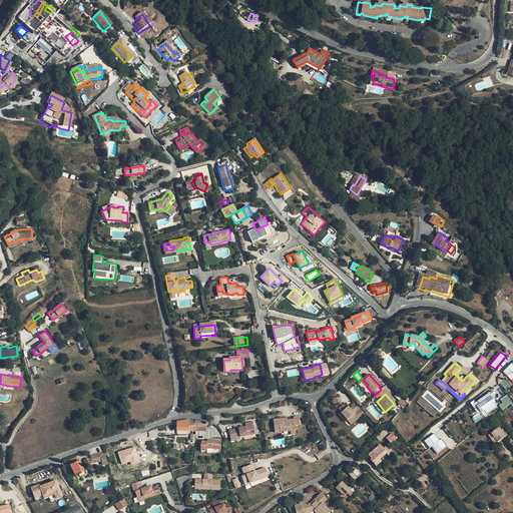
[(476,408),(483,418),(497,407),(488,395),(477,403),(479,405),(476,408)]
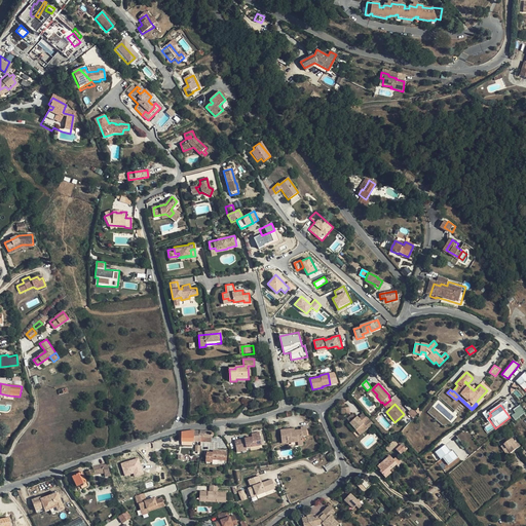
[(517,413),(514,416),(517,420),(525,413),(525,412),(521,406),(515,410),(517,413)]
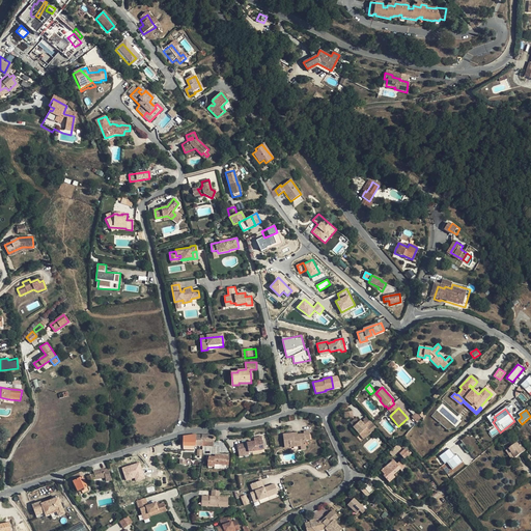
[(416,412),(411,416),(417,422),(421,418),(416,412)]
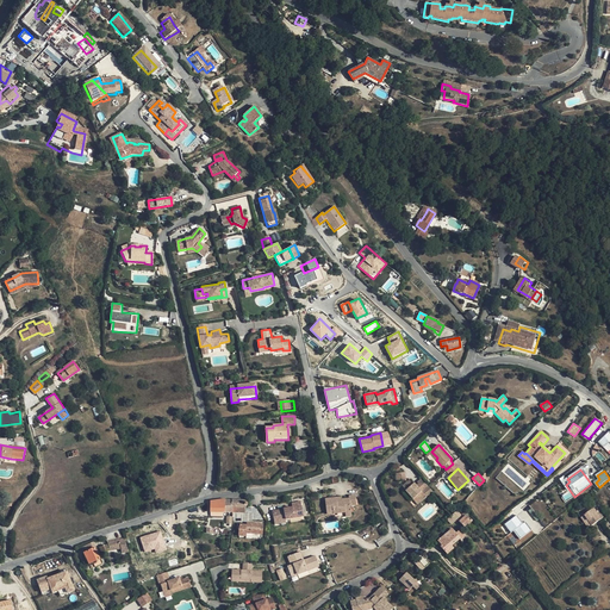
[(428,486),(422,479),(417,483),(418,485),(421,486),(418,489),(417,486),(415,483),(414,484),(410,480),(403,486),(406,490),(405,491),(412,499),(416,497),(421,502),(427,498),(422,492),(428,486)]
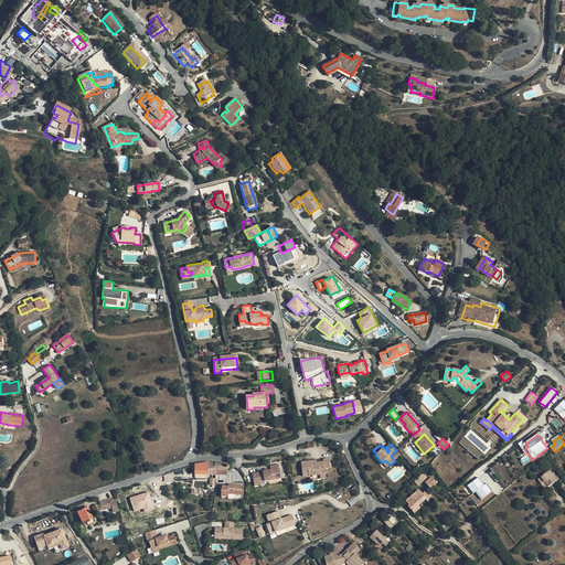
[(313,460),(302,462),(305,476),(310,475),(311,479),(328,477),(327,467),(332,466),(331,457),(324,458),(324,460),(318,461),(313,462),(313,460)]
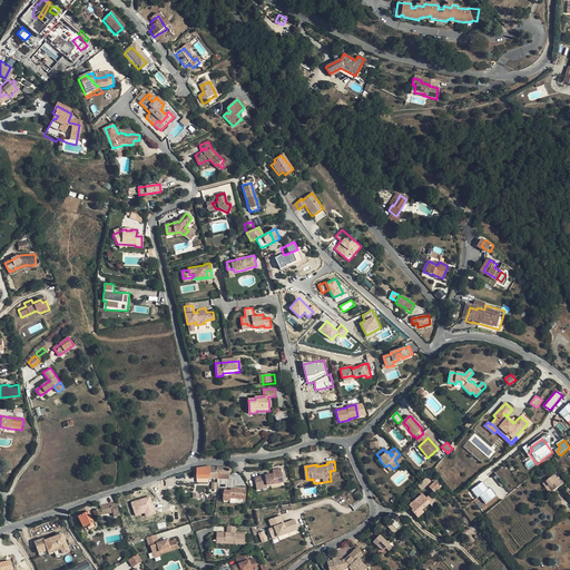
[(210,467),(197,469),(197,473),(196,479),(198,479),(197,482),(207,482),(207,479),(209,479),(217,479),(217,473),(216,473),(210,473),(210,467)]
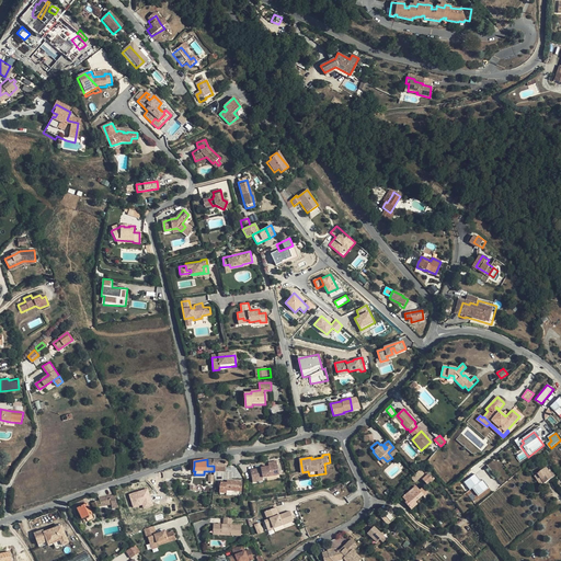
[(271,466),(251,470),(251,473),(255,472),(256,479),(263,478),(279,474),(277,461),(270,462),(271,466)]
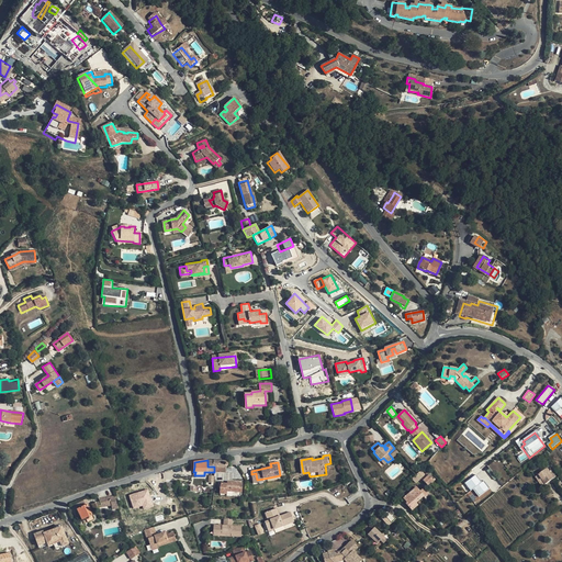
[(546,470),(553,479),(554,478),(553,476),(557,475),(553,471),(550,473),(548,469),(546,470)]
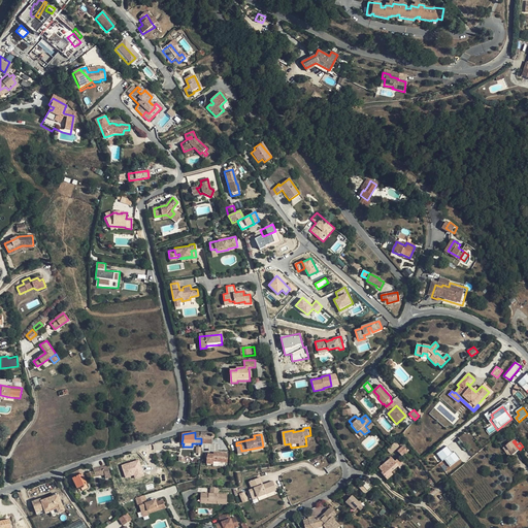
[(520,450),(513,441),(506,446),(512,455),(520,450)]
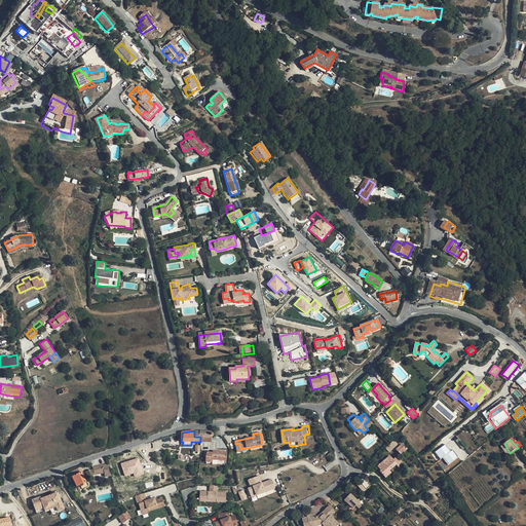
[(401,454),(404,451),(405,449),(401,445),(399,446),(393,441),(386,448),(389,452),(395,448),(401,454)]
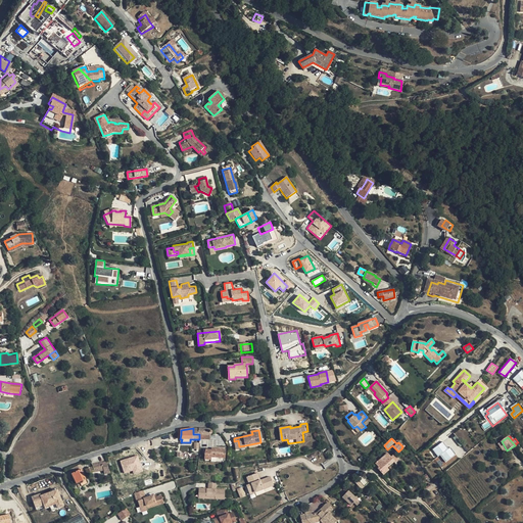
[(238,440),(234,441),(236,449),(245,447),(245,445),(239,446),(238,440)]
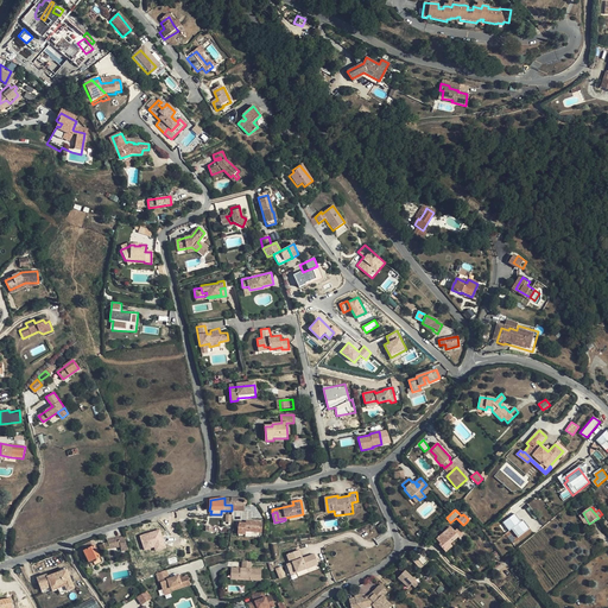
[(510,531),(512,529),(518,537),(529,530),(515,512),(502,523),(510,531)]
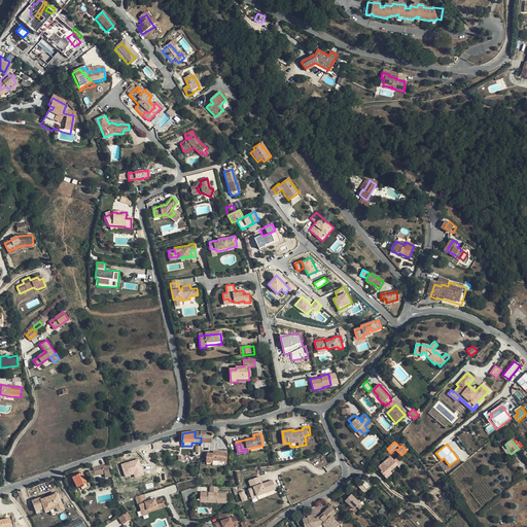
[(227,453),(221,453),(213,452),(213,454),(209,454),(207,454),(206,463),(212,463),(213,461),(226,462),(227,453)]
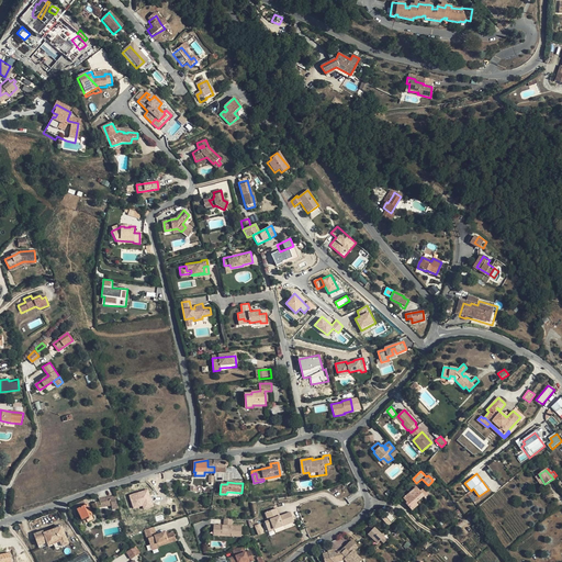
[(417,487),(403,499),(413,510),(418,505),(416,503),(424,496),(417,487)]
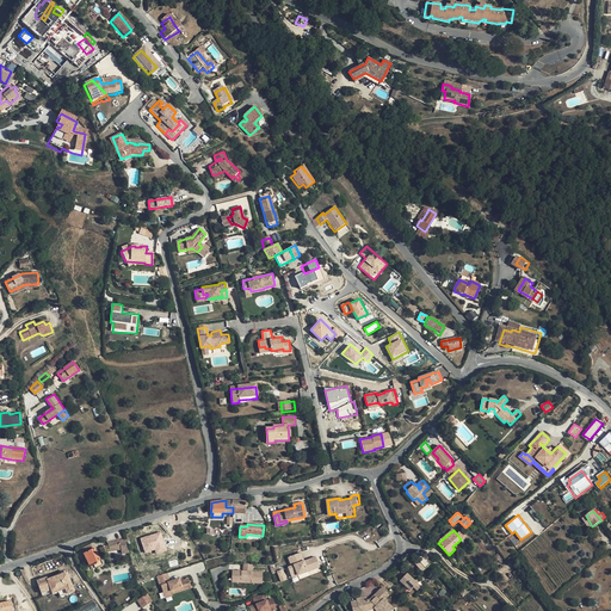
[(161,531),(140,537),(144,553),(155,550),(156,554),(167,551),(161,531)]
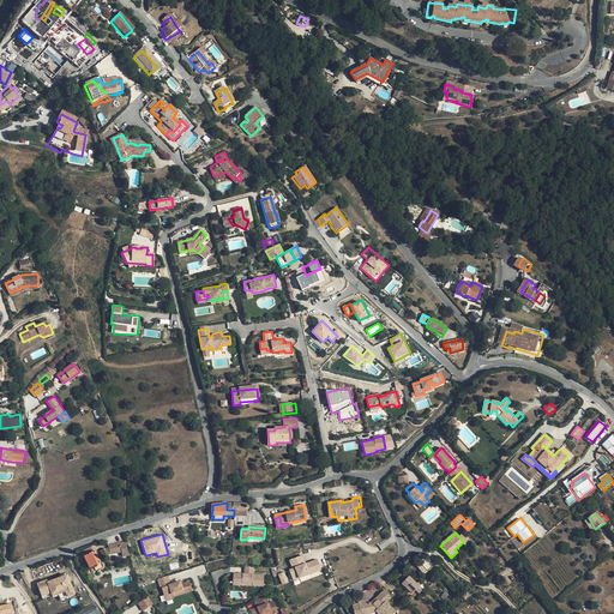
[(109,548),(110,554),(121,552),(122,557),(130,555),(125,542),(108,546),(109,548)]
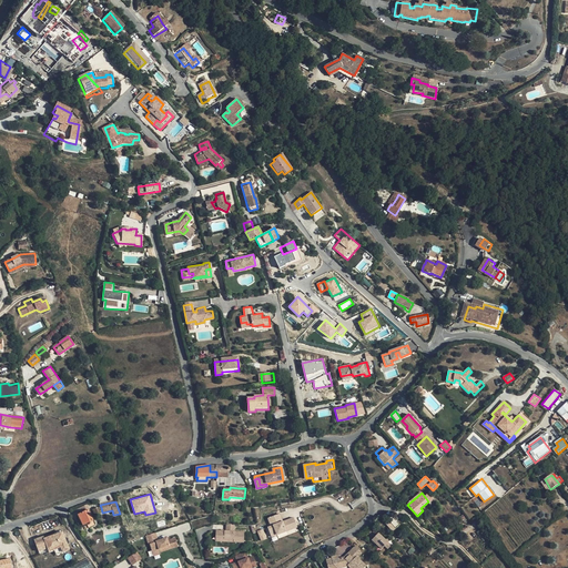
[(79,516),(80,519),(82,524),(85,521),(87,524),(93,521),(88,510),(89,510),(87,505),(79,508),(81,511),(79,513),(80,515),(78,515),(79,516)]
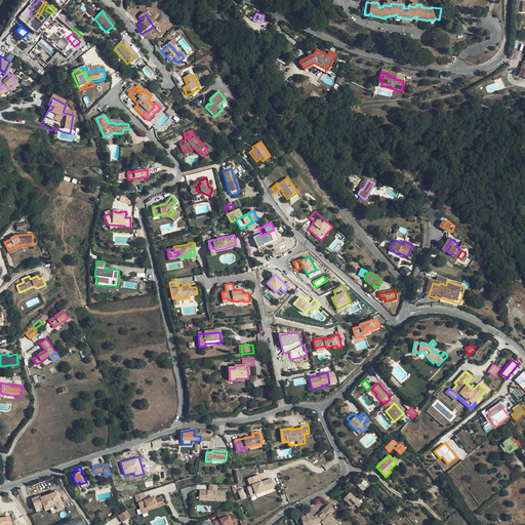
[(199,472),(198,479),(227,482),(228,475),(199,472)]
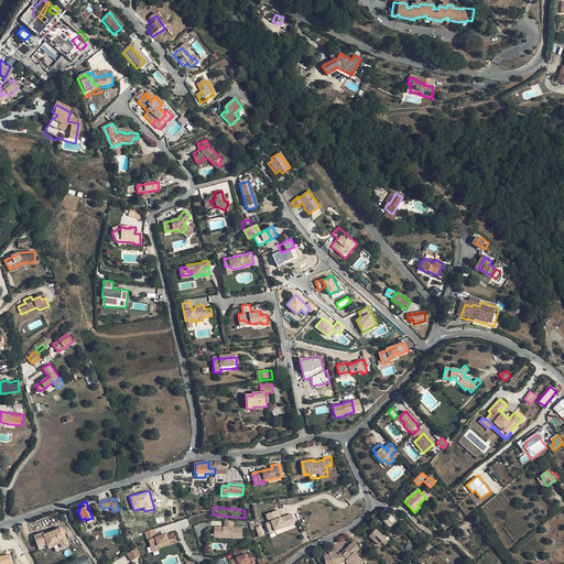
[(292,514),(282,518),(280,510),(267,514),(270,523),(267,524),(271,533),(295,524),(292,514)]
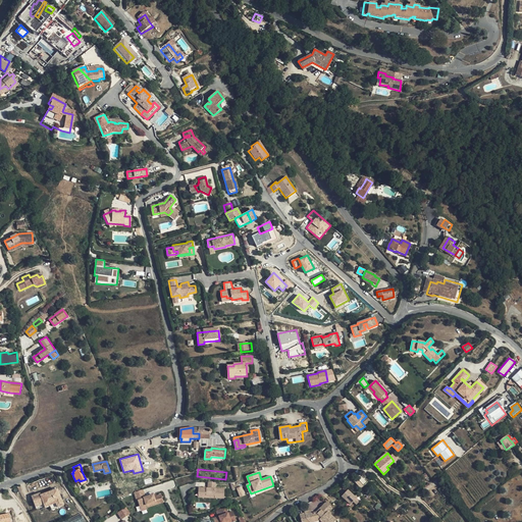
[(364,485),(367,482),(362,476),(359,479),(364,485)]
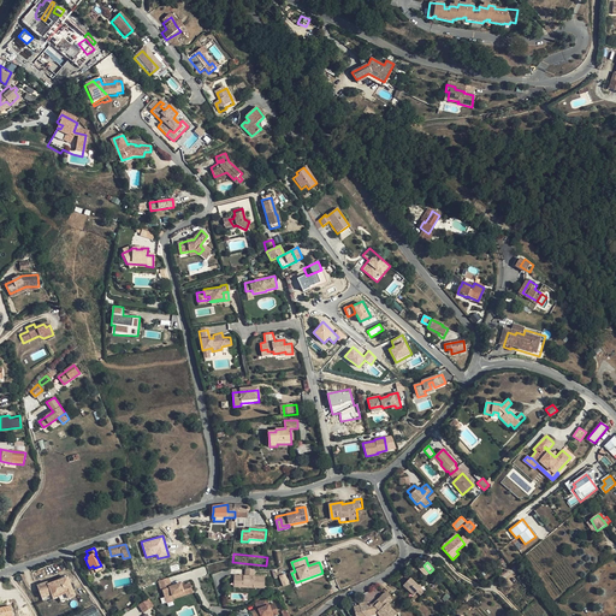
[(235,574),(235,581),(244,582),(244,584),(254,584),(254,586),(265,587),(266,576),(255,575),(255,568),(247,567),(246,574),(235,574)]
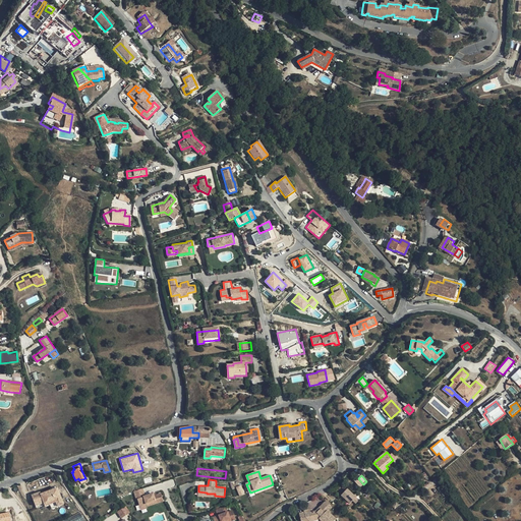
[(42,491),(34,495),(37,505),(50,501),(51,504),(53,509),(65,505),(59,487),(47,491),(43,494),(42,491)]
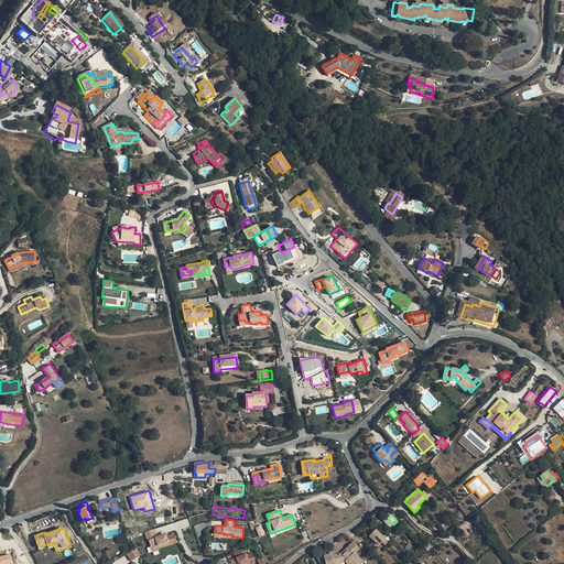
[(156,537),(154,529),(145,532),(148,541),(150,541),(152,548),(163,544),(169,543),(170,544),(177,542),(174,533),(170,535),(167,537),(166,533),(156,537)]
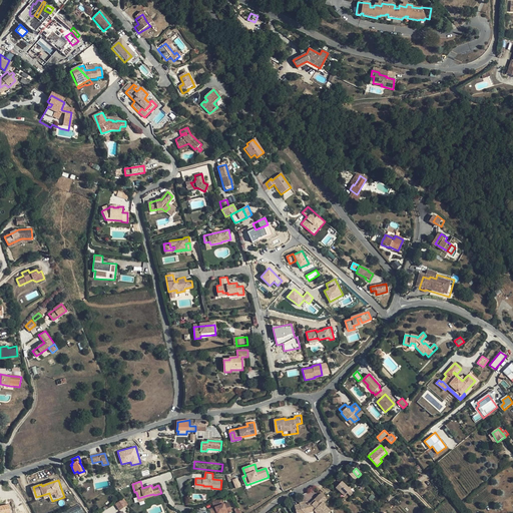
[(342,481),(336,487),(345,496),(347,493),(351,490),(353,487),(351,485),(348,487),(342,481)]
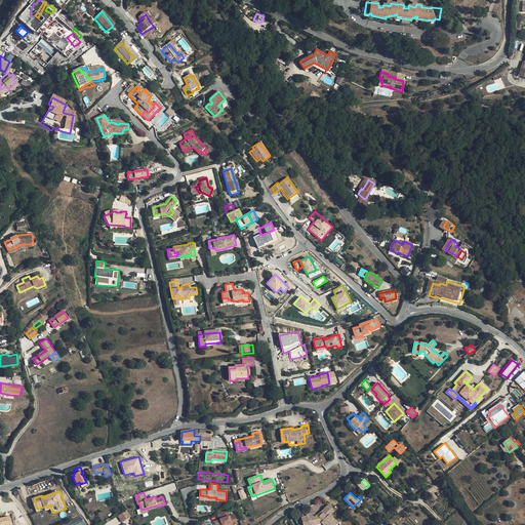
[(335,511),(329,505),(322,512),(323,513),(319,516),(318,515),(313,516),(313,514),(307,515),(307,517),(301,518),(303,522),(308,521),(311,524),(315,524),(320,524),(322,523),(324,524),(336,524),(338,523),(331,515),(335,511)]
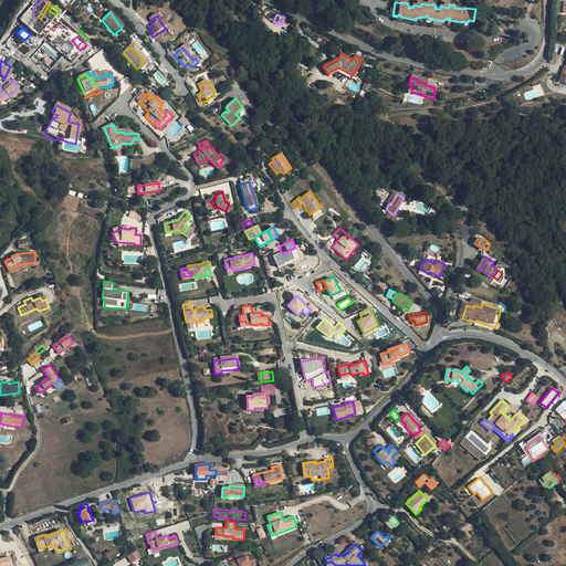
[(234,553),(237,559),(231,562),(233,565),(241,565),(245,565),(249,565),(255,564),(252,554),(248,555),(245,548),(234,553)]
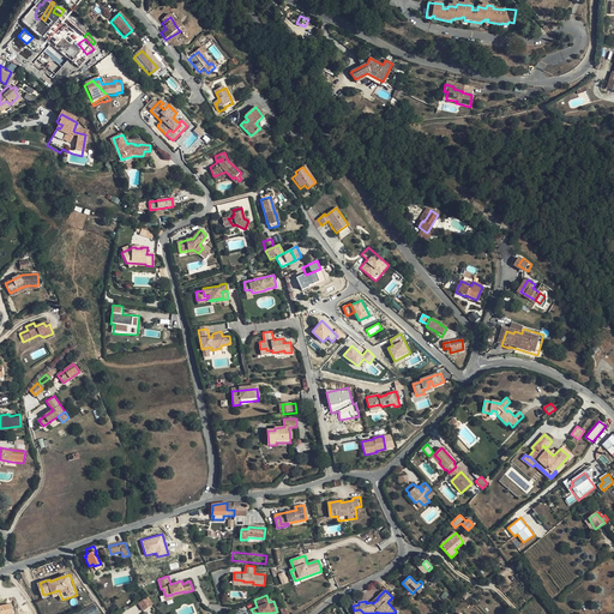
[(154,605),(149,596),(139,602),(144,611),(154,605)]
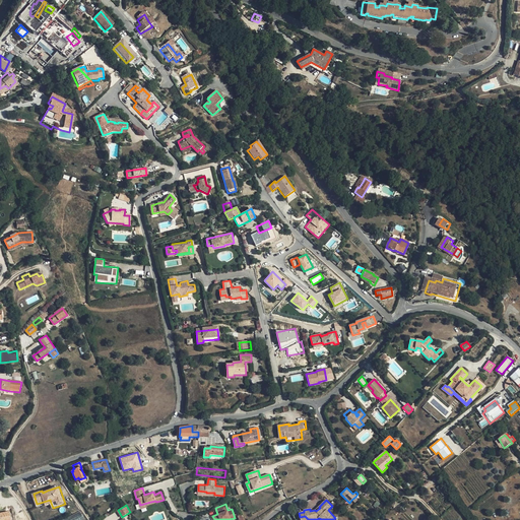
[(11,519),(10,511),(0,512),(0,519),(11,519)]
